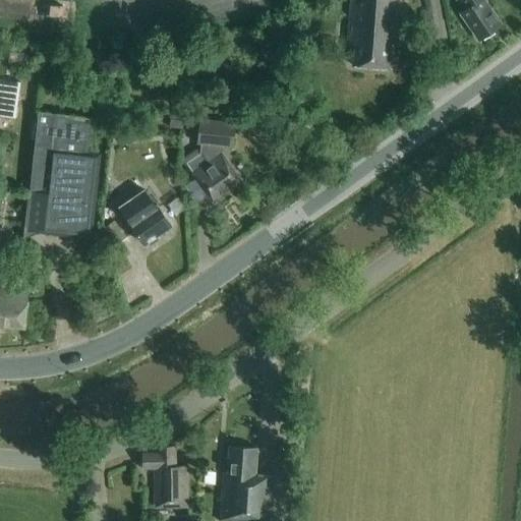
[(390,41),(397,42),(400,0),(350,0),(347,44),(354,44),(352,66),(388,69),(390,41)]
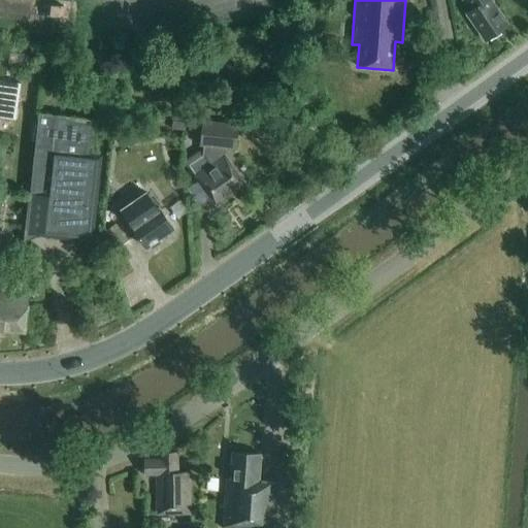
[(461,0),(470,12),(465,14),(475,29),(476,28),(486,41),(506,26),(497,13),(499,12),(490,0),(461,0)]
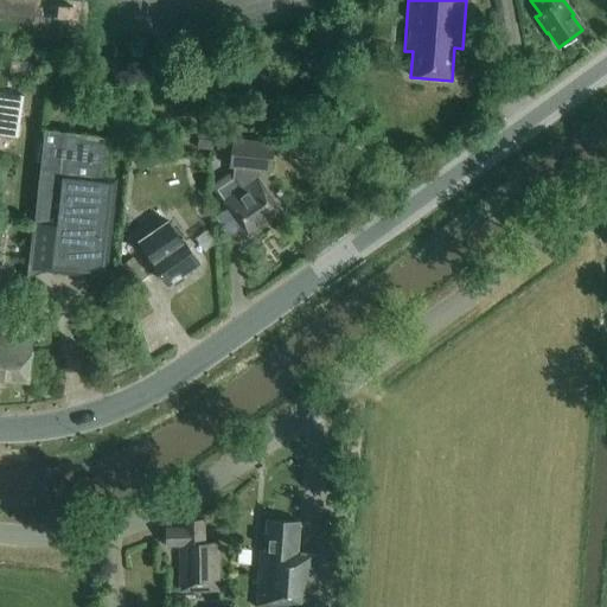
[(44,132),(33,231),(27,279),(52,268),(101,273),(112,184),(101,183),(107,138),(44,132)]
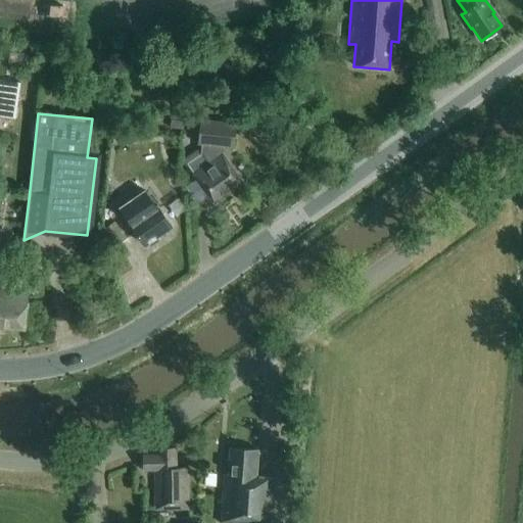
[(201,144),(200,154),(197,150),(183,159),(193,174),(214,203),(242,183),(222,154),(223,146),(233,147),(235,124),(199,121),(197,144),(201,144)]
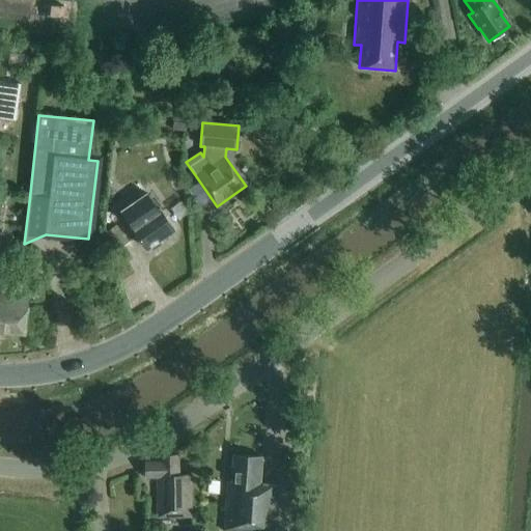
[(160,210),(159,211),(147,194),(121,212),(133,227),(132,228),(146,250),(149,248),(152,250),(160,246),(159,242),(174,231),(160,210)]
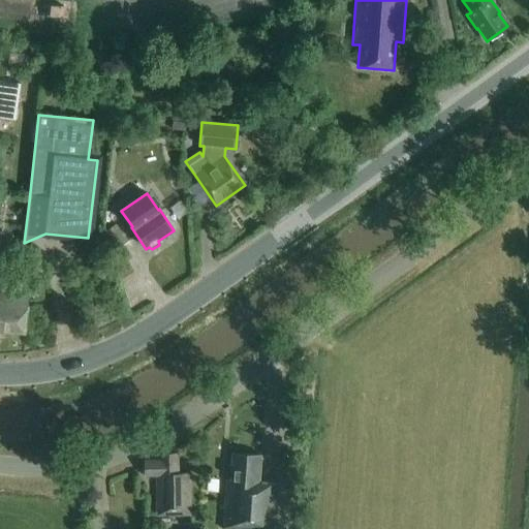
[(116,224),(104,232),(118,250),(128,243),(116,224)]
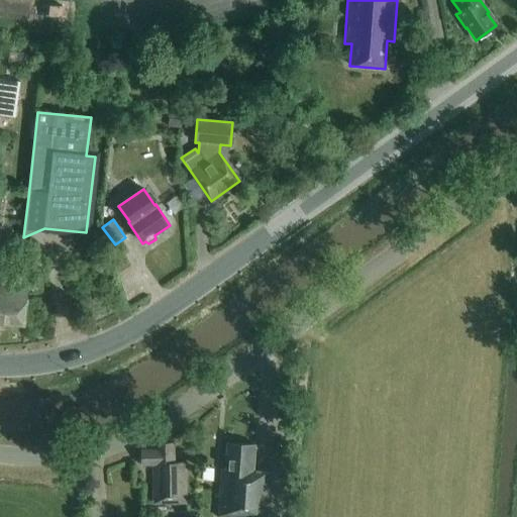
[(0,323),(23,326),(27,290),(0,286),(0,323)]
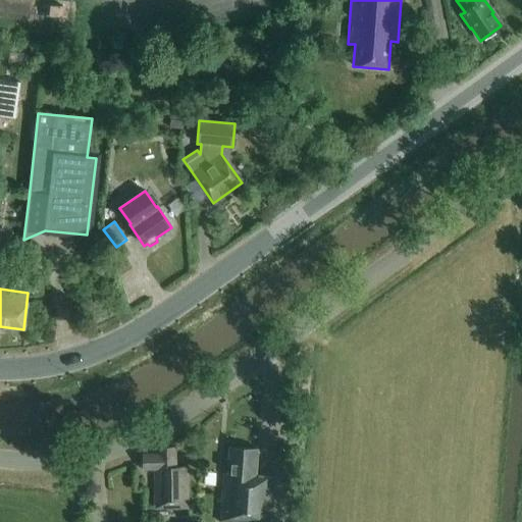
[(188,509),(188,468),(175,468),(175,448),(157,449),(157,455),(143,455),(143,470),(154,470),(154,510),(188,509)]
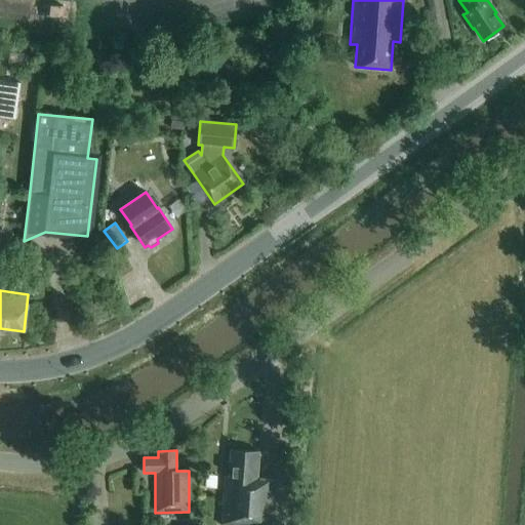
[(272,524),(276,480),(257,479),(259,452),(231,450),(229,477),(225,476),(220,524),(272,524)]
